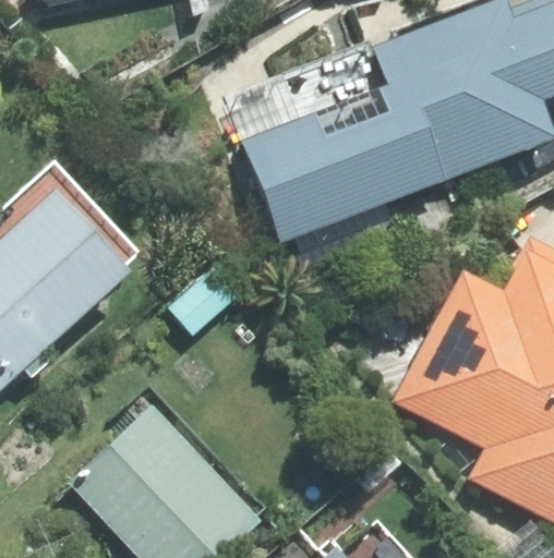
[(34,0),(36,11),(87,0),(34,0)]
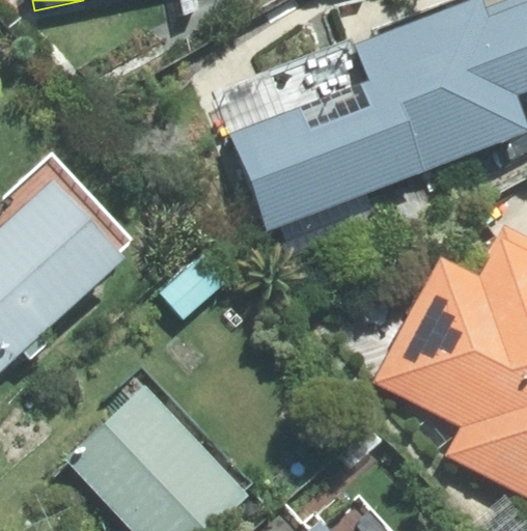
[(468,0),(355,45),(369,81),(362,84),(370,106),(308,130),(300,109),(232,136),(269,230),(526,130),(511,96),(526,88),(526,0),(507,0),(480,11),(476,0),(468,0)]
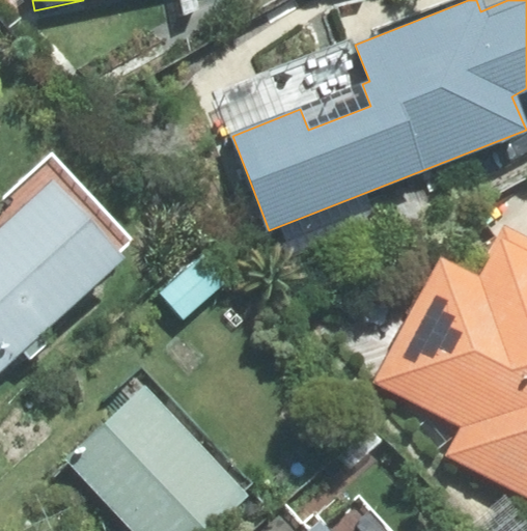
[(54,185),(0,231),(0,369),(23,350),(30,359),(47,344),(38,333),(121,261),(54,185)]
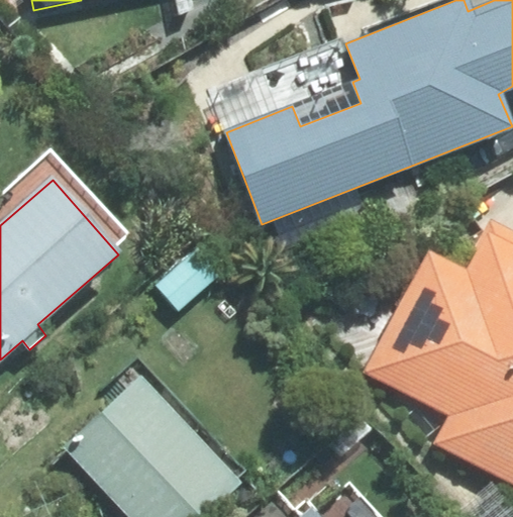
[(364,374),(448,415),(434,445),(512,483),(512,232),(491,222),(468,270),(424,249),(364,374)]
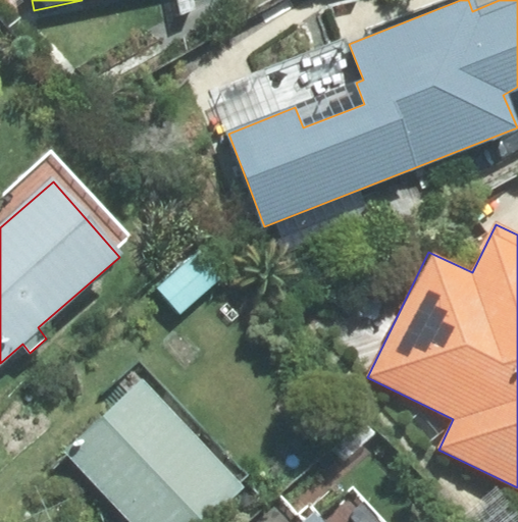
[(65,453),(132,521),(202,521),(242,485),(140,380),(65,453)]
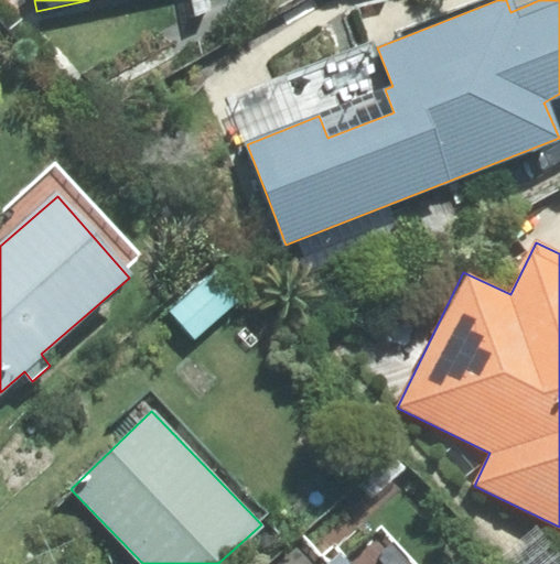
[(559,550),(537,525),(498,561),(501,563),(558,563),(559,562),(559,550)]
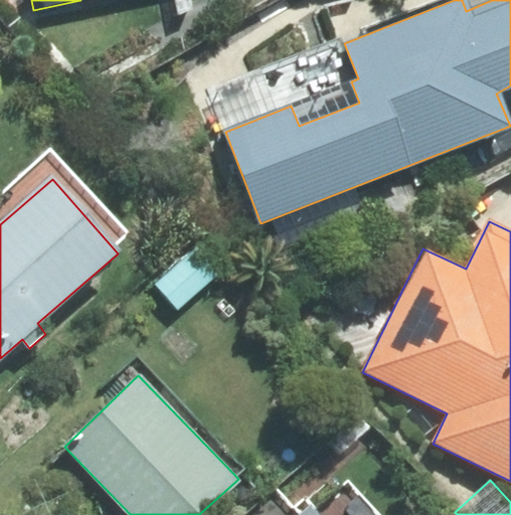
All buildings are outlined.
